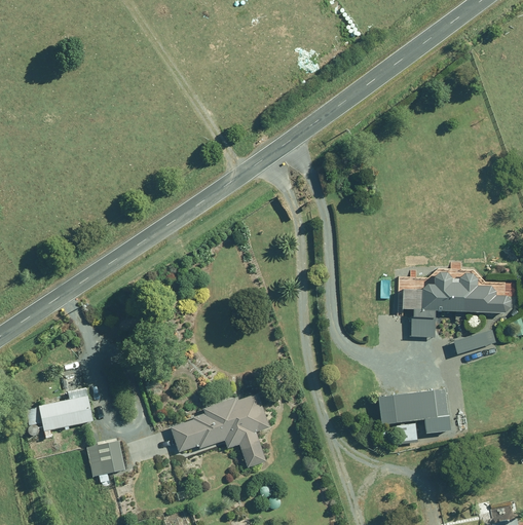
[(495,294),(495,291),(489,285),(476,285),(476,277),(471,272),(463,272),(458,277),(451,277),(446,271),(439,271),(433,276),(433,284),(426,284),(421,289),(403,288),(402,308),(412,308),(411,336),(434,336),(435,310),(503,312),(510,308),(510,300),(505,294),(495,294)]
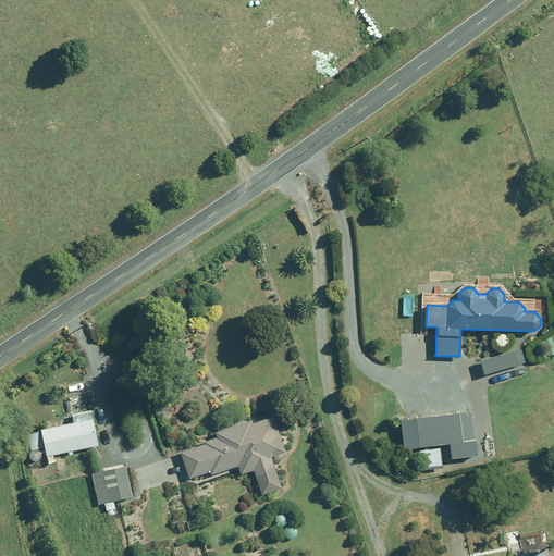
[(524,362),(520,349),(480,361),(483,373),(524,362)]
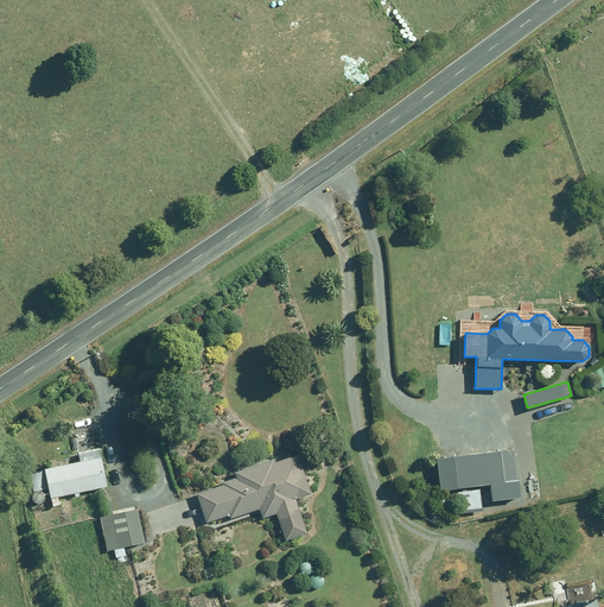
[(32,473),(36,491),(48,487),(52,504),(59,503),(58,497),(107,485),(99,448),(77,453),(80,461),(32,473)]
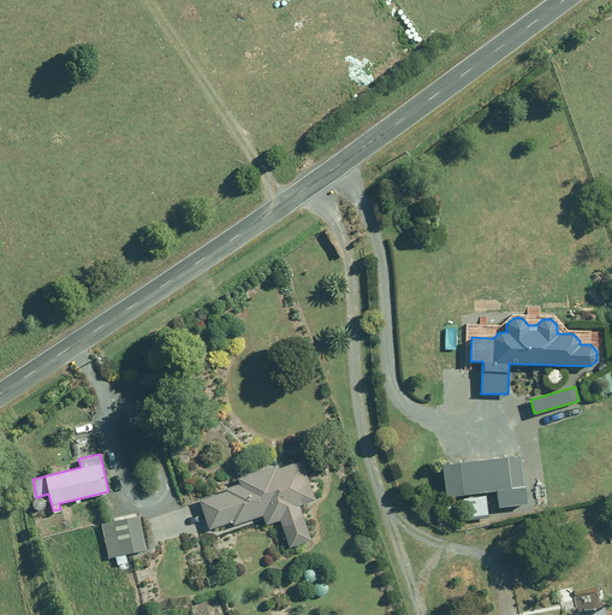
[(443,463),(446,496),(464,495),(467,520),(489,516),(486,492),(495,491),(497,507),(527,503),(522,455),(443,463)]
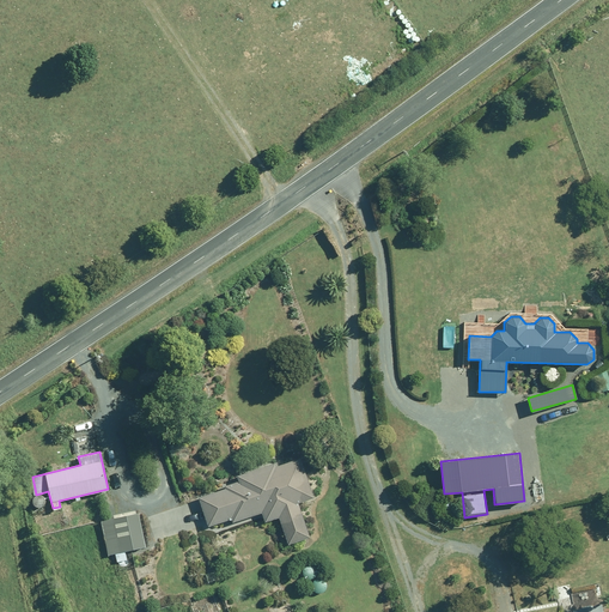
[(300,502),(314,498),(302,458),(237,477),(238,480),(223,485),(224,489),(200,497),(208,528),(262,513),(265,522),(280,517),(287,544),(310,537),(300,502)]
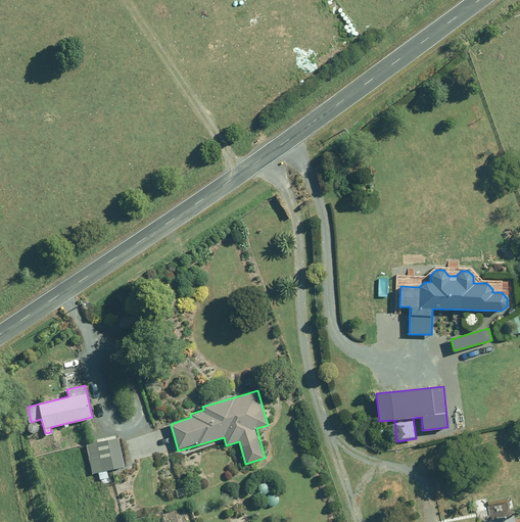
[(101,476),(107,475),(106,470),(125,466),(117,437),(87,444),(94,473),(100,472),(101,476)]
